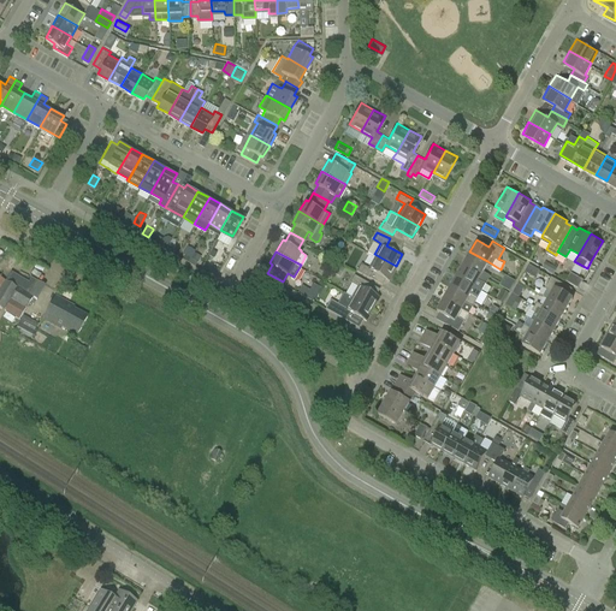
[(484,268),(487,261),(469,251),(463,262),(489,277),(491,273),(484,268)]
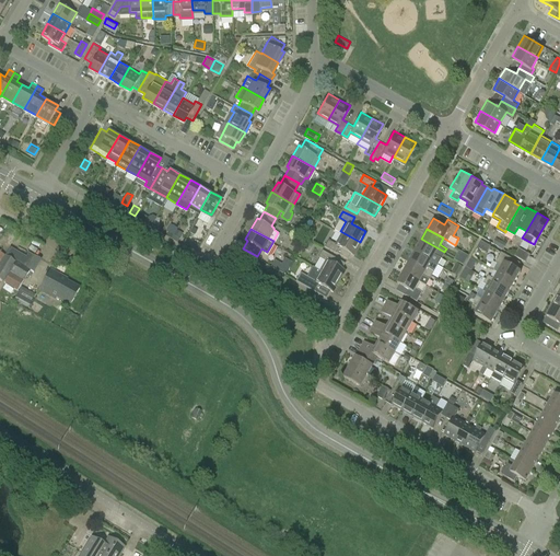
[(336,250),(339,244),(353,253),(360,242),(340,231),(335,241),(328,236),(324,243),(336,250)]
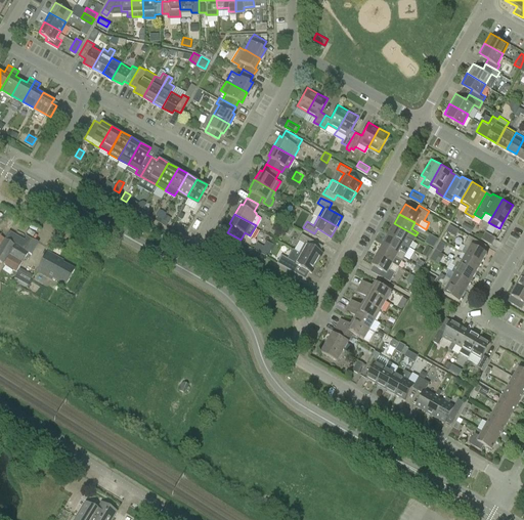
[(183,233),(186,228),(173,221),(170,226),(183,233)]
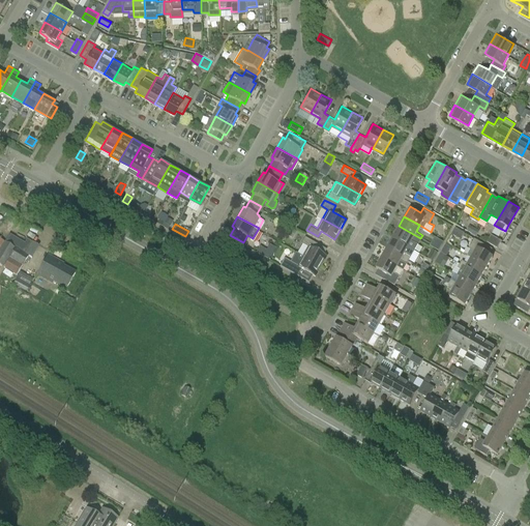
[(286,231),(292,234),(295,228),(290,225),(286,231)]
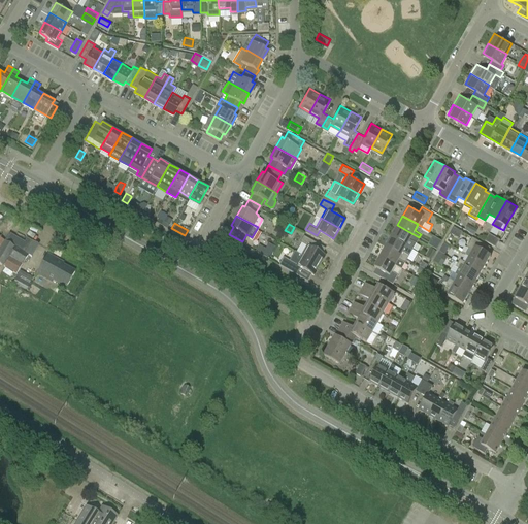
[(450,231),(459,235),(462,229),(454,224),(450,231)]
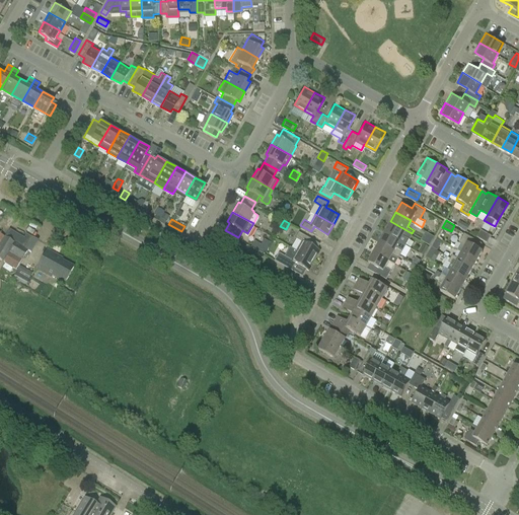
[(384,231),(405,242),(406,242),(410,237),(410,236),(412,233),(390,221),(384,231)]
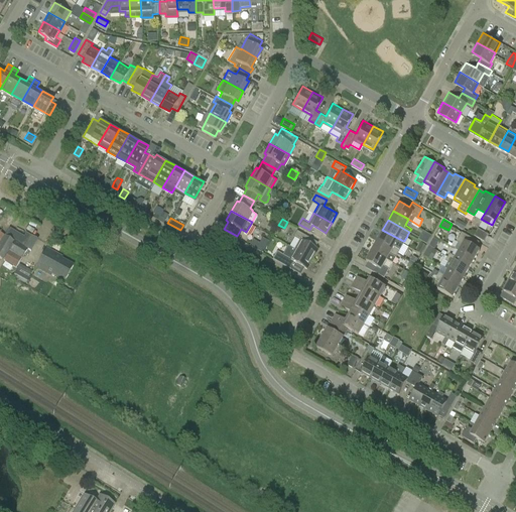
[(0,228),(0,254),(17,264),(28,245),(30,247),(37,235),(25,228),(23,232),(9,224),(5,231),(0,228)]
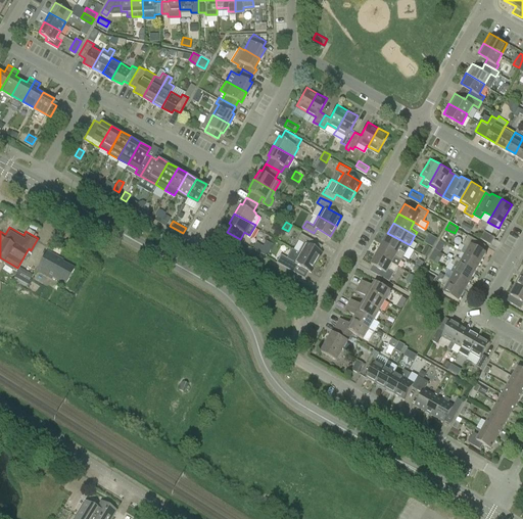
[(480,236),(491,242),(495,234),(484,229),(480,236)]
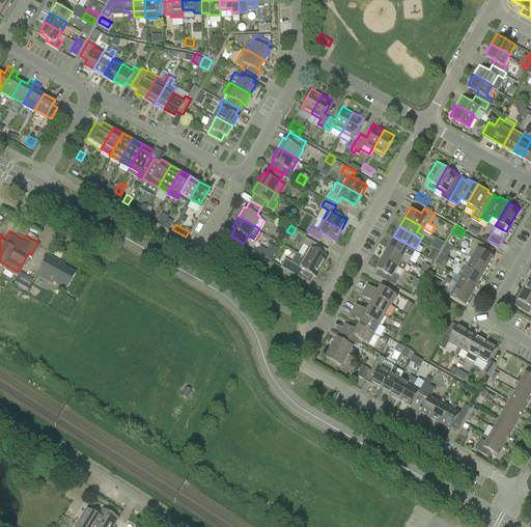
[(327,254),(313,246),(316,241),(305,234),(302,241),(308,245),(303,254),(322,264),(327,254)]
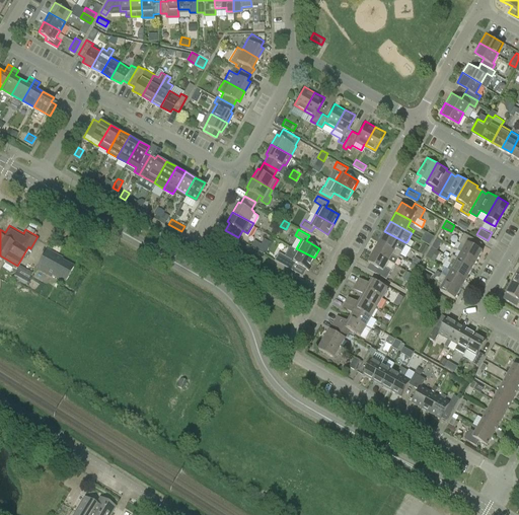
[(426,229),(421,238),(430,242),(434,234),(426,229)]
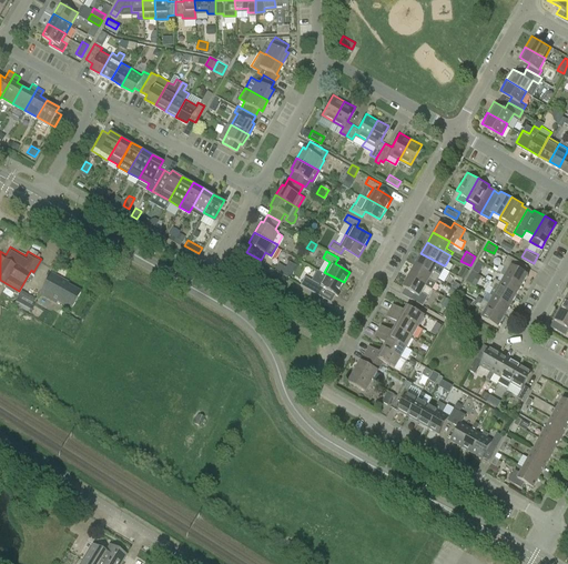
[(450,270),(444,267),(444,265),(421,253),(415,263),(438,277),(445,280),(450,270)]
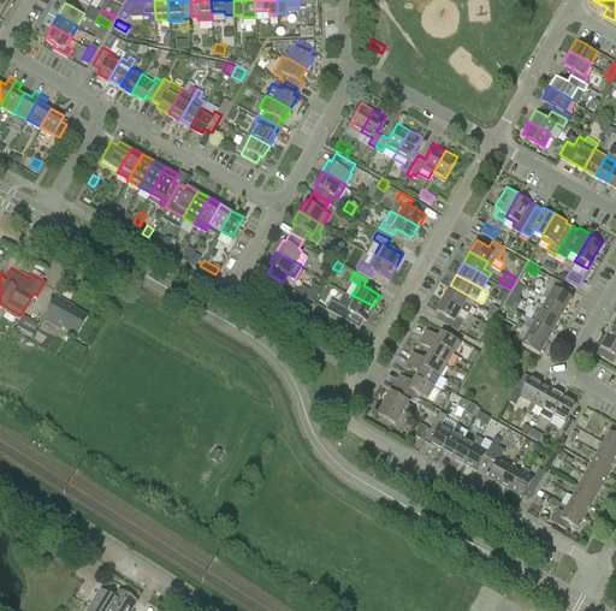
[(573,295),(568,292),(572,286),(551,274),(545,285),(548,286),(543,294),(548,297),(549,296),(566,306),(573,295)]
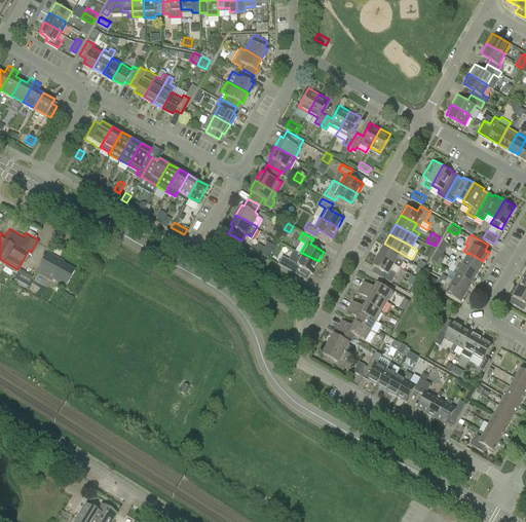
[(273,243),(268,239),(262,252),(267,255),(273,243)]
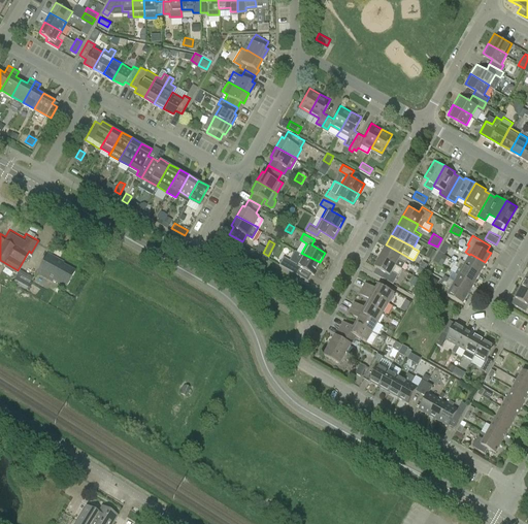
[(439,249),(444,252),(450,243),(443,240),(439,249)]
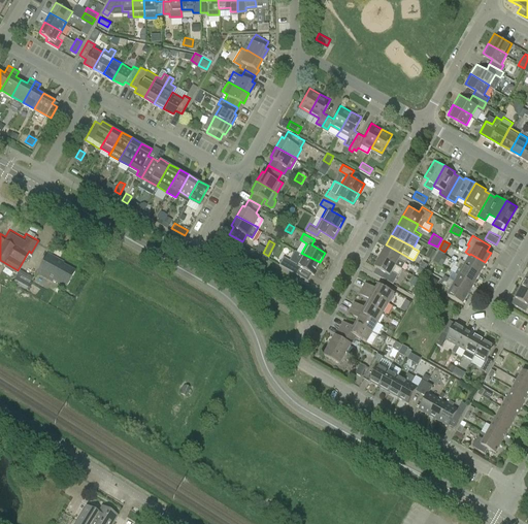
[(381,254),(400,265),(401,266),(407,257),(386,244),(381,254)]
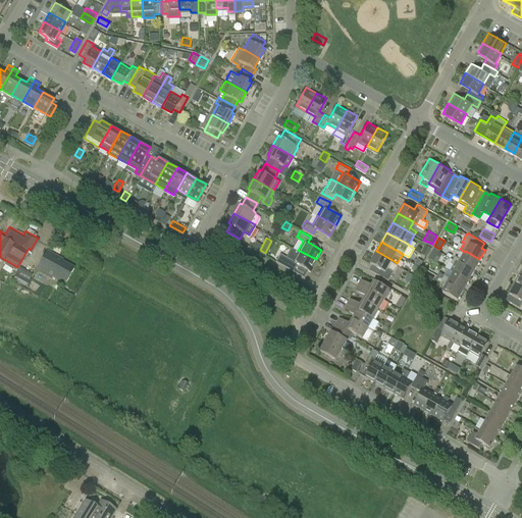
[(421,251),(426,254),(431,246),(426,243),(421,251)]
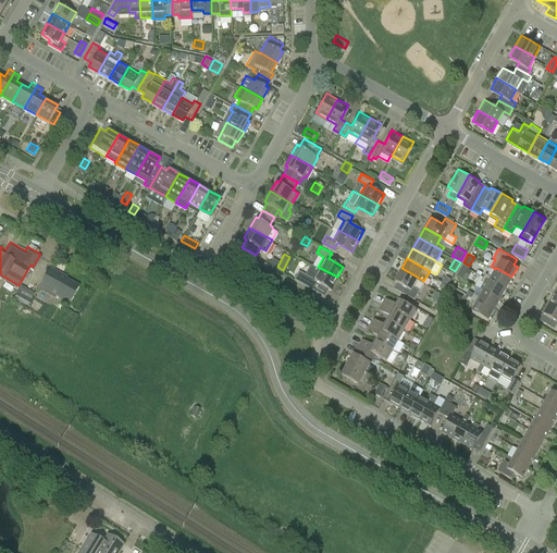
[(469,266),(463,262),(458,273),(467,278),(472,268),(469,266)]
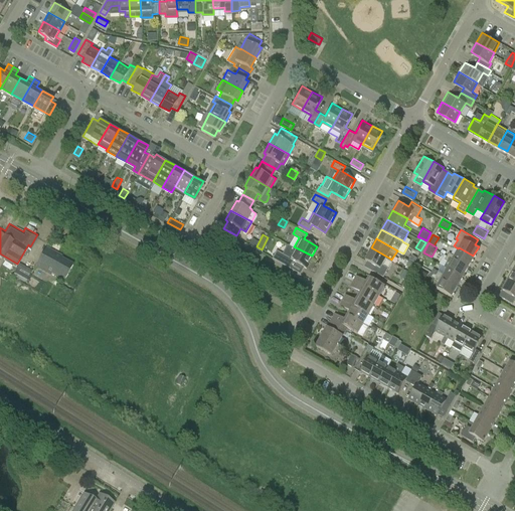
[(43,246),(36,265),(65,277),(72,258),(43,246)]
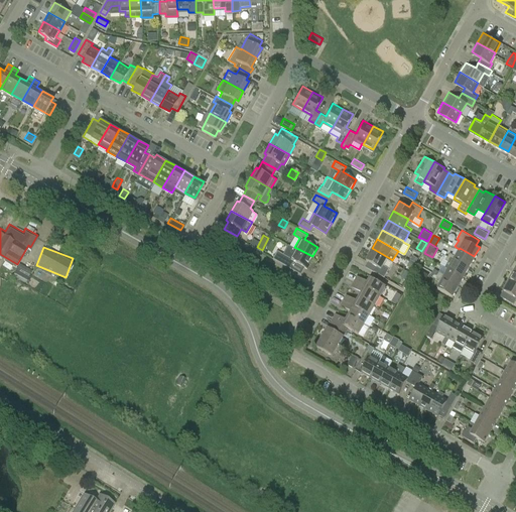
[(289,255),(283,252),(277,248),(272,256),(289,265),(293,258),(306,266),(312,256),(294,247),(289,255)]
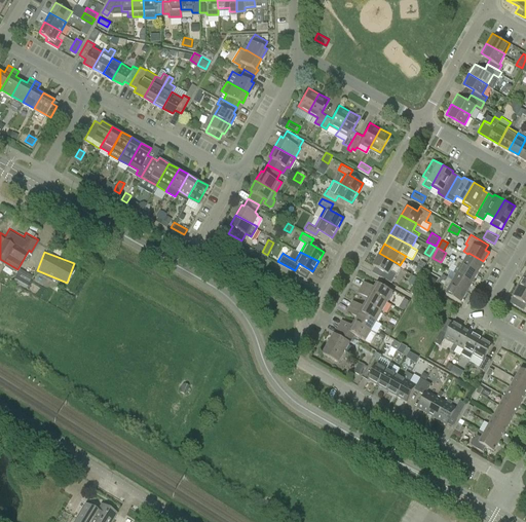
[(372,269),(381,274),(391,281),(397,271),(396,271),(399,264),(379,253),(373,263),(375,264),(372,269)]
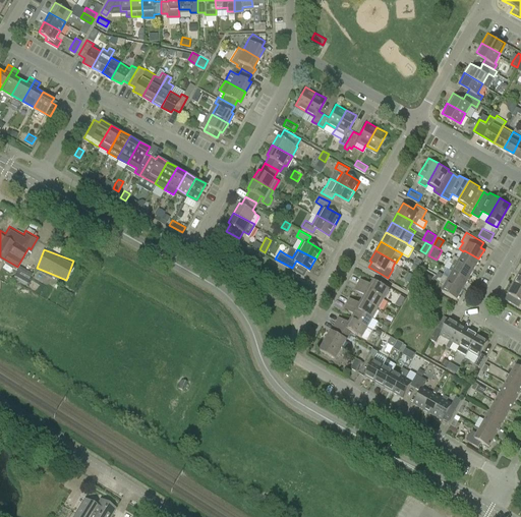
[(463,251),(460,256),(454,252),(452,256),(473,269),(478,259),(464,250),(463,251)]
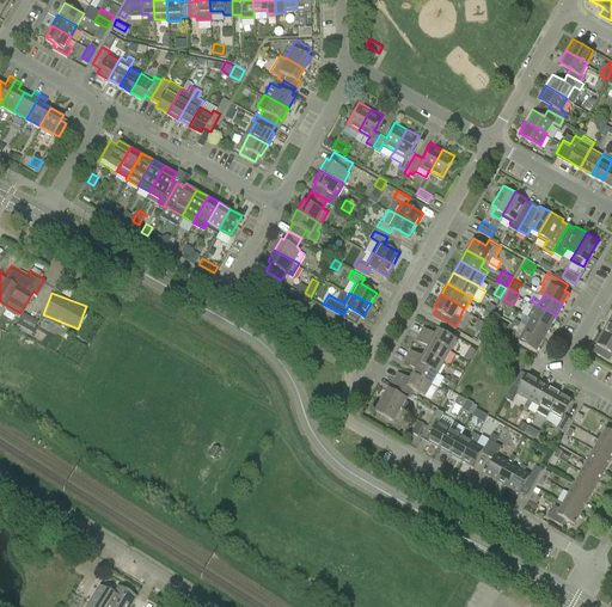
[(525,312),(550,326),(556,316),(531,301),(528,300),(522,311),(525,312)]
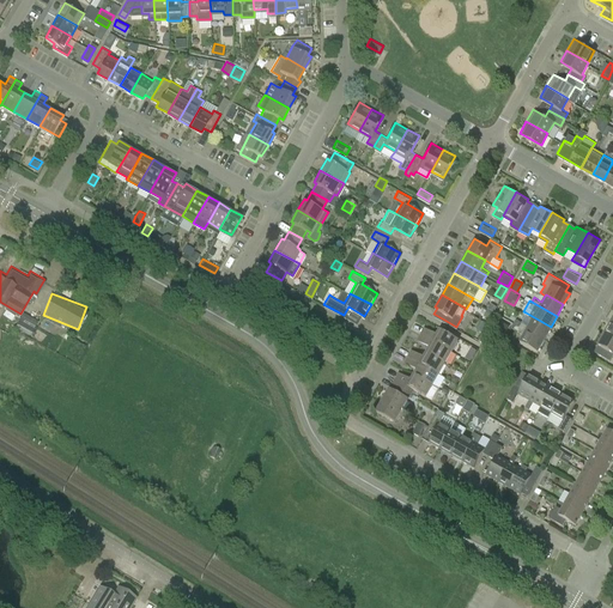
[(22,310),(17,321),(32,328),(38,316),(22,310)]
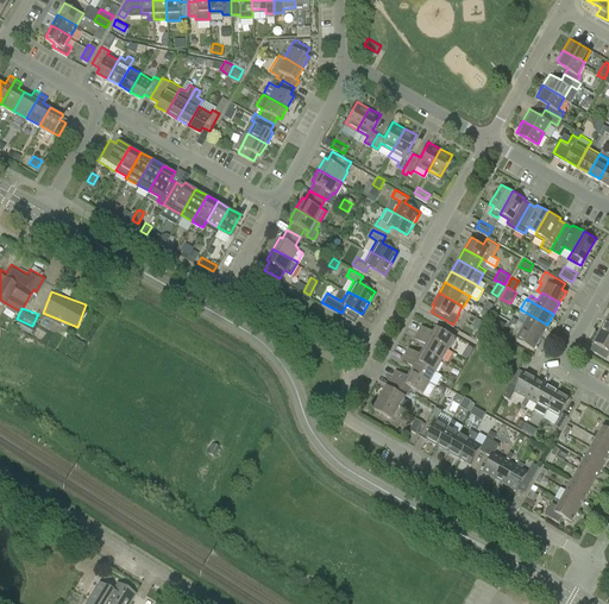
[(547,325),(522,310),(519,318),(513,314),(510,319),(540,337),(547,325)]
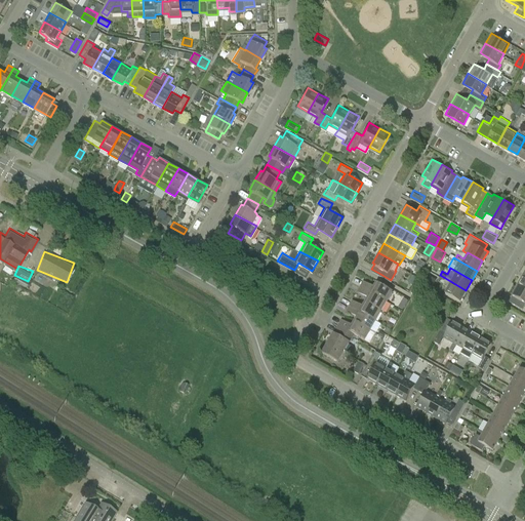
[(422,280),(432,285),(436,277),(428,272),(422,280)]
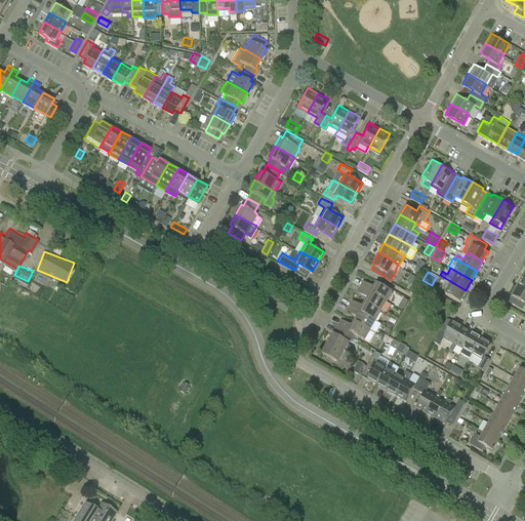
[(413,273),(409,280),(413,283),(417,275),(413,273)]
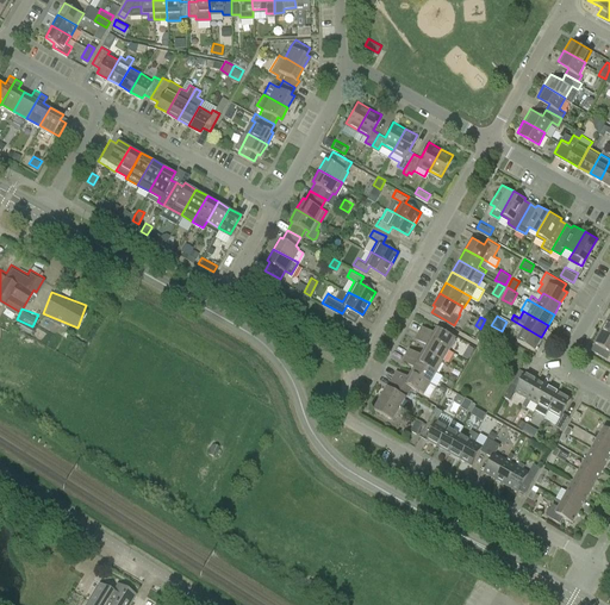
[(509,323),(522,331),(517,338),(535,348),(541,337),(511,319),(509,323)]
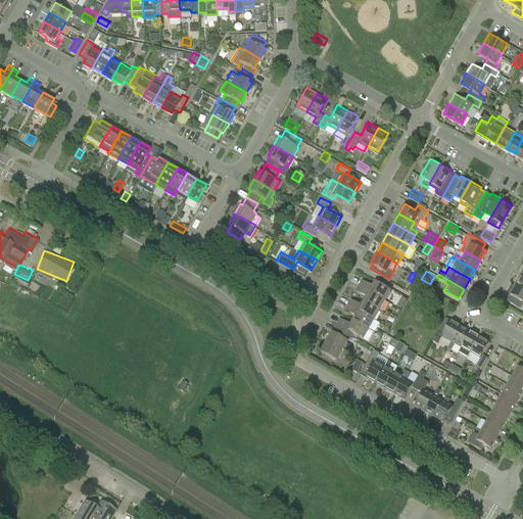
[(359,283),(385,297),(391,288),(375,279),(373,283),(362,278),(359,283)]
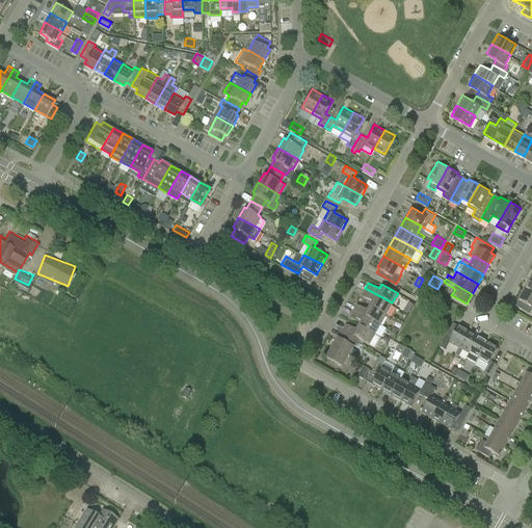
[(370,304),(387,313),(392,302),(365,288),(362,293),(373,299),(370,304)]
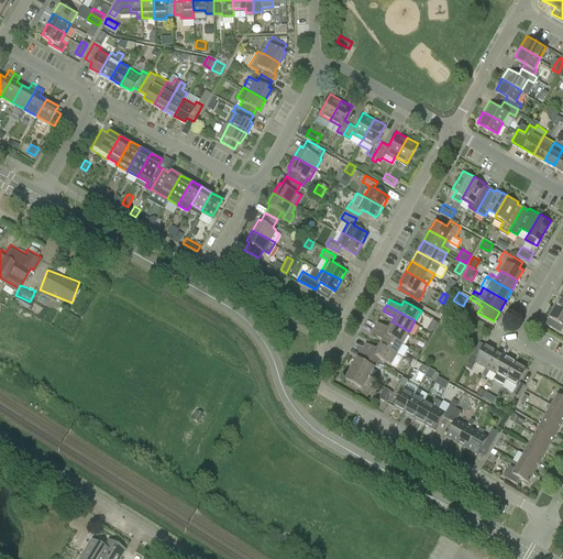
[(560,329),(562,324),(562,308),(555,305),(549,315),(552,317),(549,322),(560,329)]
